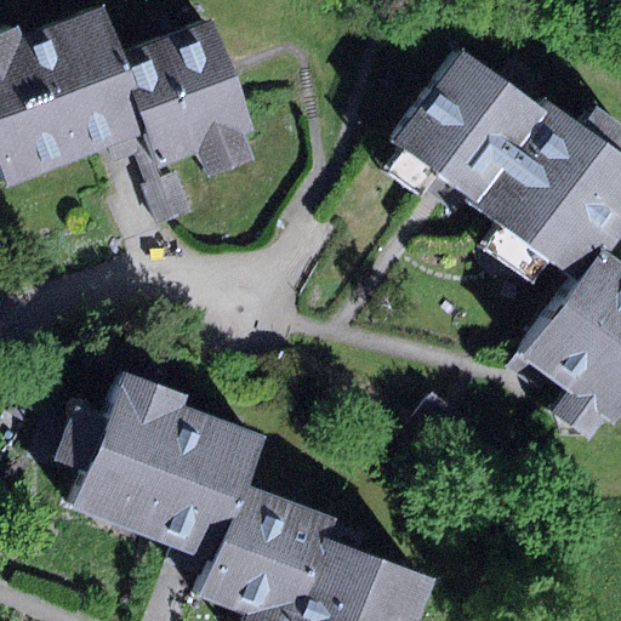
[(0,164),(9,188),(146,135),(160,171),(200,155),(209,178),(257,160),(249,138),(257,135),(212,21),(125,55),(107,7),(22,40),(18,29),(0,35),(0,164)]
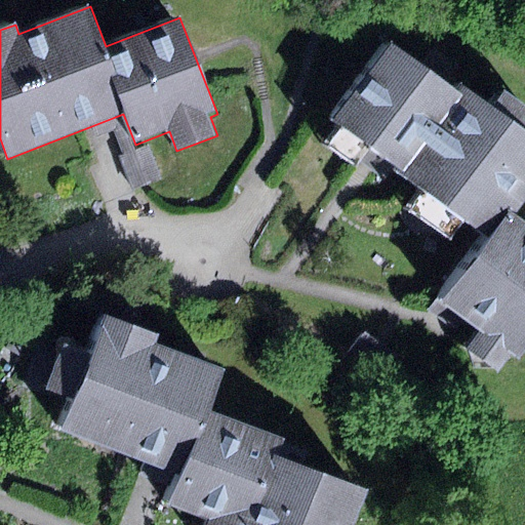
[(329,118),(494,237),(513,210),(524,193),(524,137),(388,38),(329,118)]
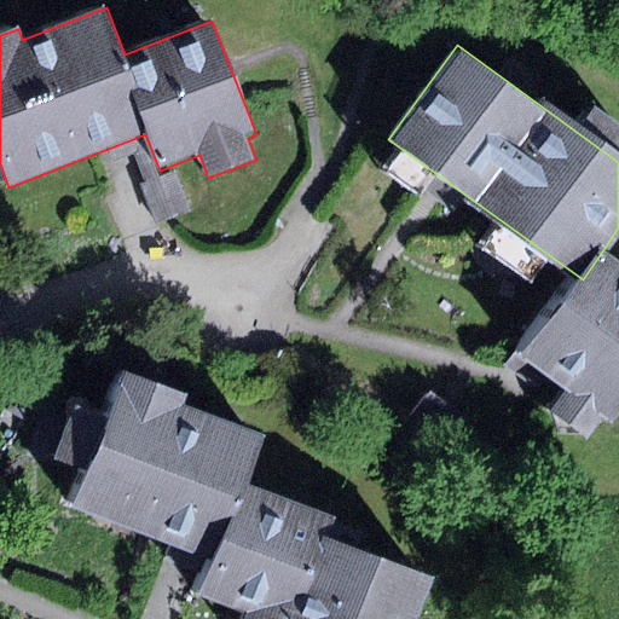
[(174,172),(142,186),(158,229),(192,215),(174,172)]
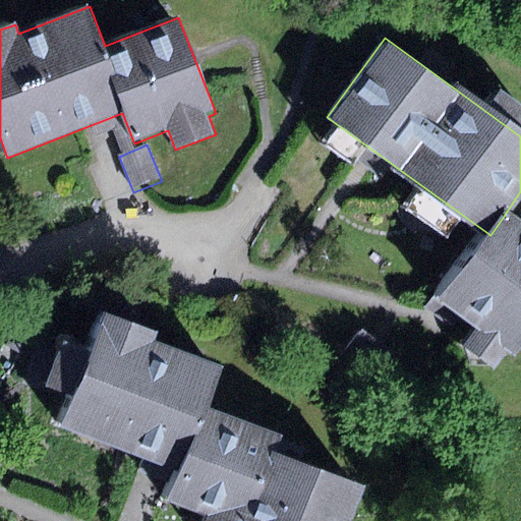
[(509,351),(518,358),(520,354),(520,217),(509,209),(490,235),(443,300),(479,327),(466,345),(498,367),(509,351)]
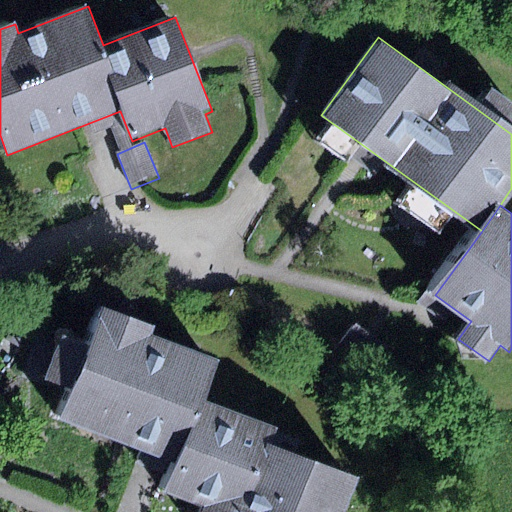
[(174,466),(197,403),(212,362),(151,340),(155,327),(101,307),(88,345),(71,390),(59,425),(151,457),(174,466)]
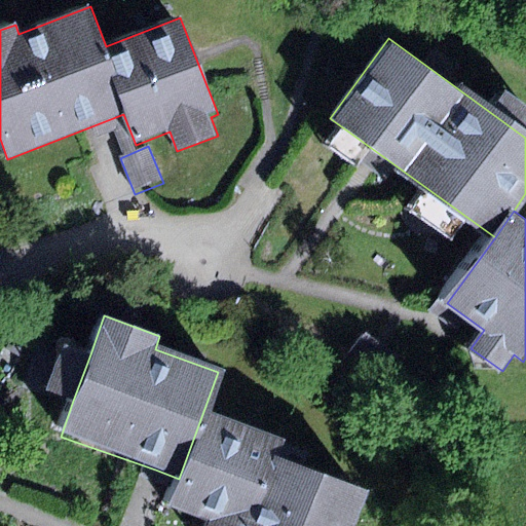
[(366,333),(347,358),(379,381),(398,357),(366,333)]
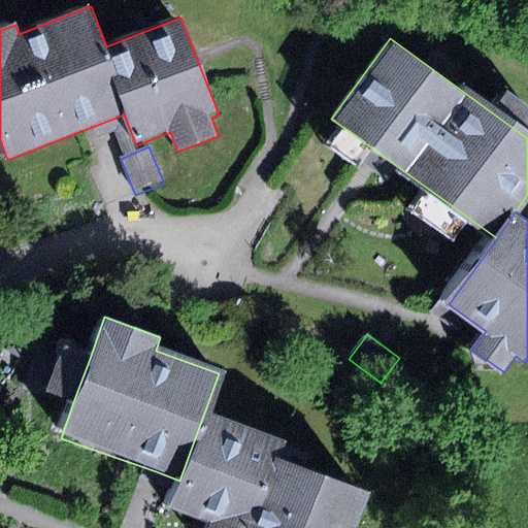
[(73,402),(91,356),(63,345),(45,392),(73,402)]
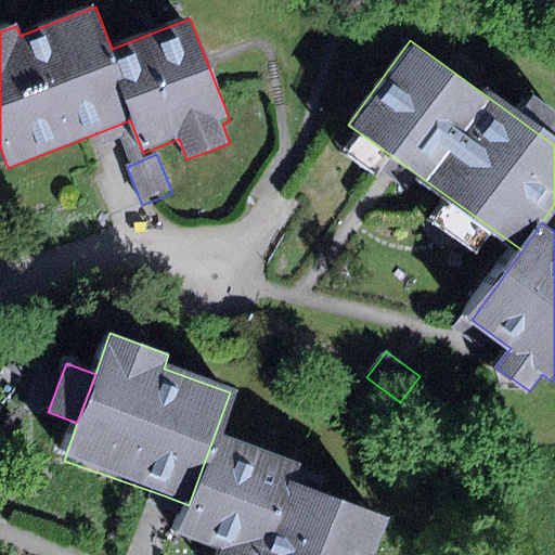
[(297,466),(214,437),(189,505),(178,534),(215,547),(210,554),(379,554),(392,520),(292,483),(297,466)]
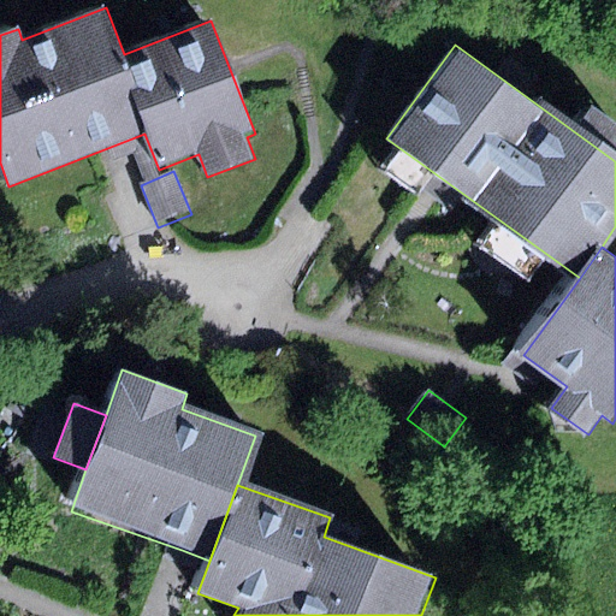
All buildings are outlined.
